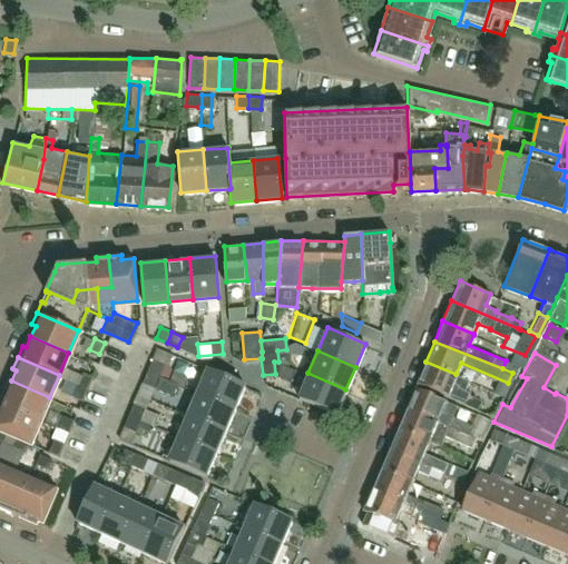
[(148,364),(146,369),(157,374),(162,363),(150,358),(148,364)]
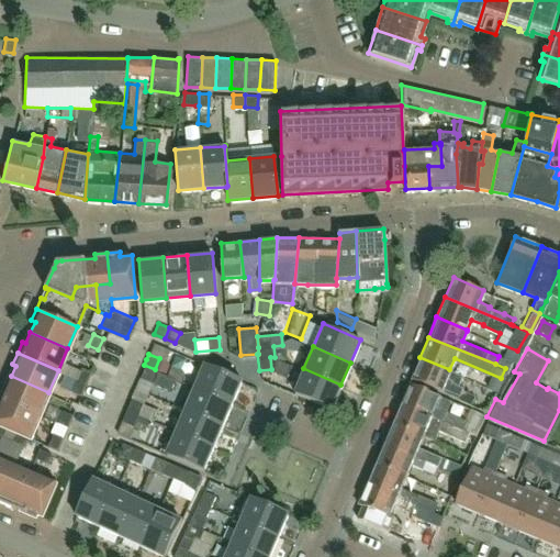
[(457,385),(461,375),(449,370),(449,369),(420,357),(411,377),(469,402),(472,393),(461,388),(462,387),(457,385)]
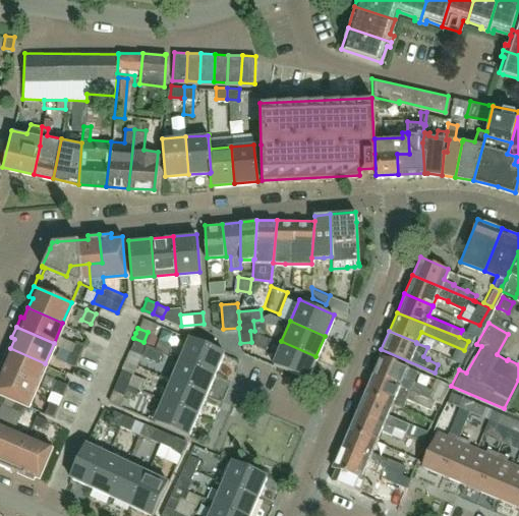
[(214,371),(223,351),(188,337),(180,357),(214,371)]
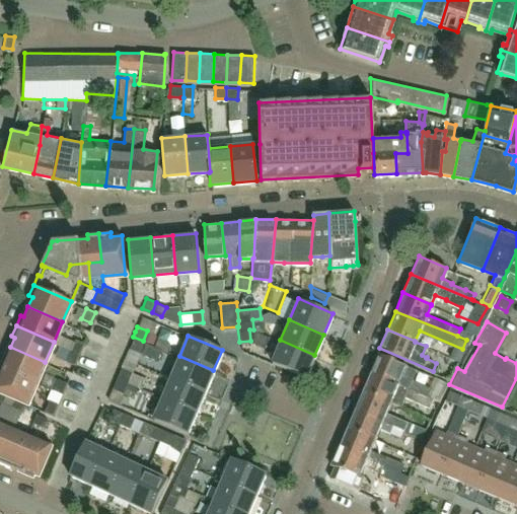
[(73,337),(69,348),(78,351),(82,341),(73,337)]
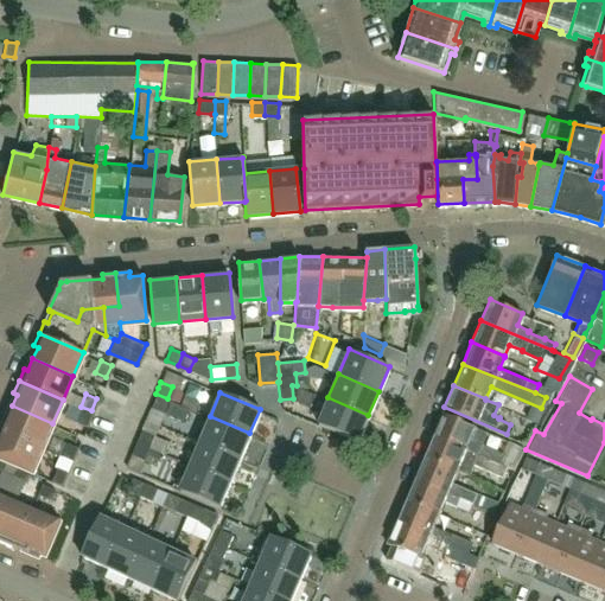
[(167,398),(155,394),(151,406),(163,410),(167,398)]
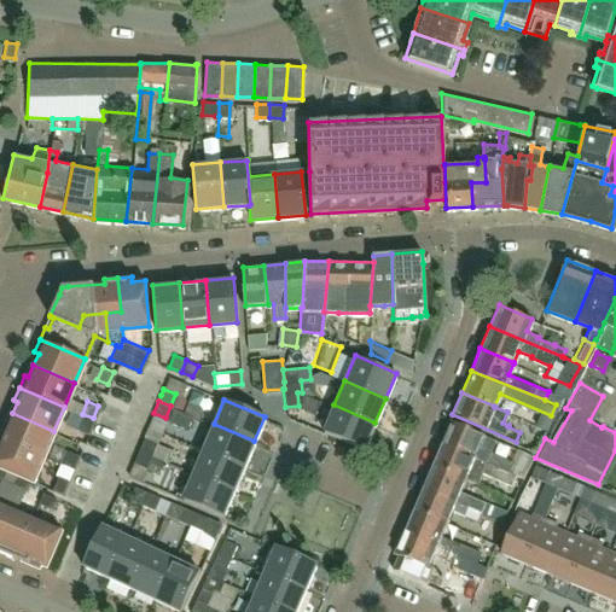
[(364,447),(375,423),(333,404),(324,430),(364,447)]
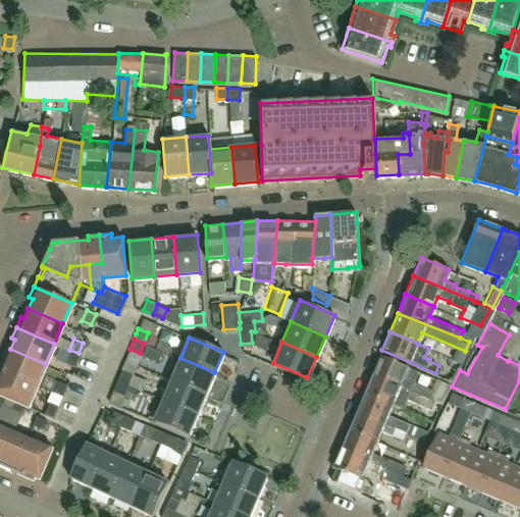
[(144,343),(140,353),(157,360),(161,350),(144,343)]
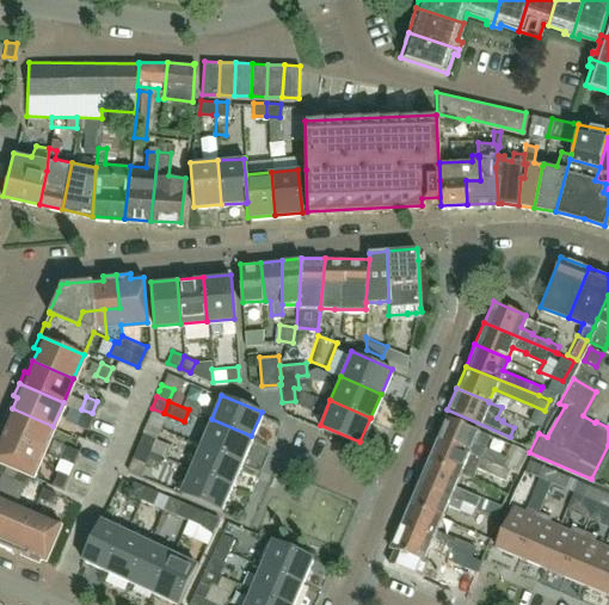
[(43,449),(53,426),(12,408),(7,420),(4,418),(0,427),(0,431),(43,449)]
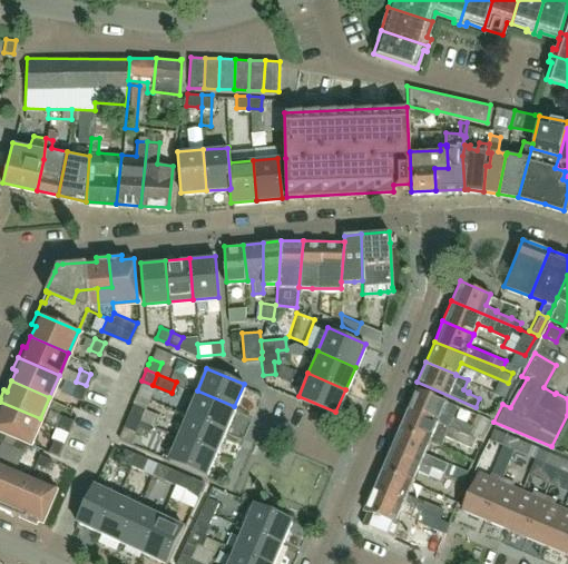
[(86,385),(76,382),(71,393),(81,397),(86,385)]
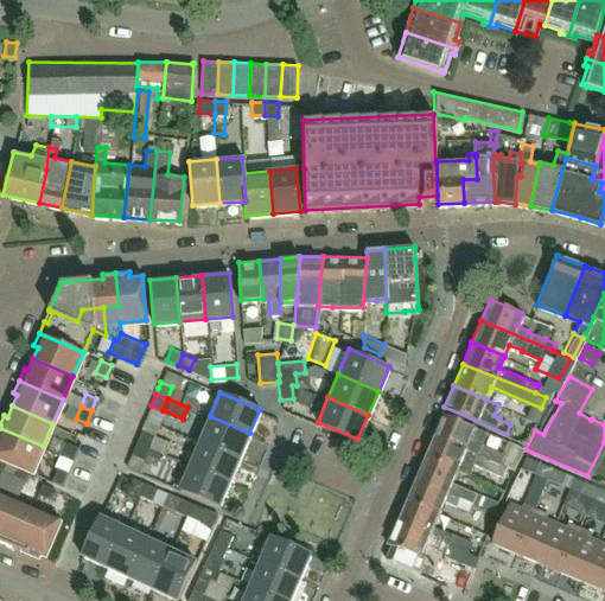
[(433,434),(498,459),(502,451),(481,442),(485,432),(475,427),(475,426),(441,413),(433,434)]
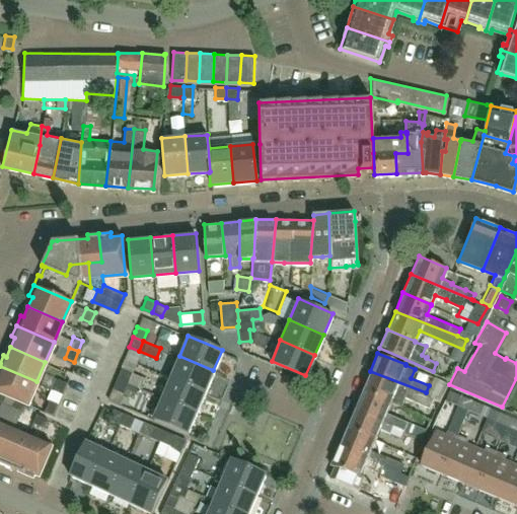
[(205,390),(213,370),(179,356),(170,376),(205,390)]
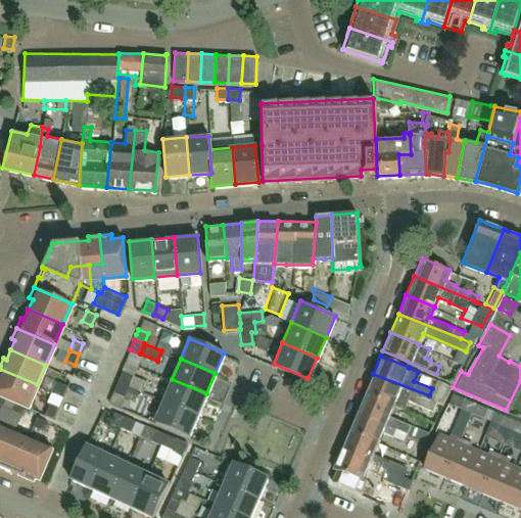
[(28,406),(37,384),(0,369),(0,393),(4,395),(13,399),(25,405),(28,406)]
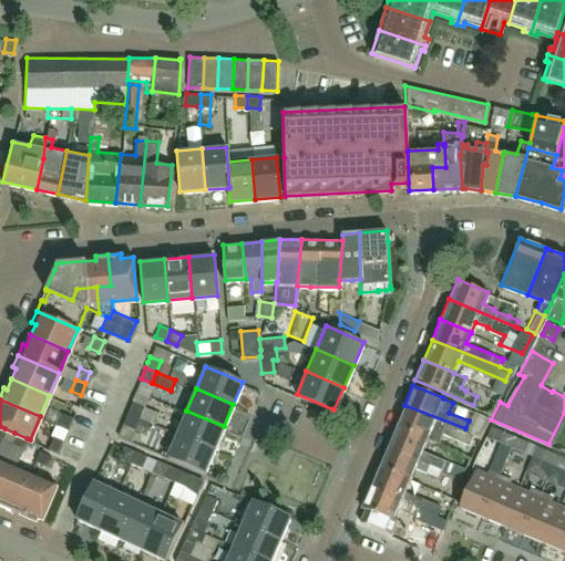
[(131,400),(126,411),(137,416),(142,405),(131,400)]
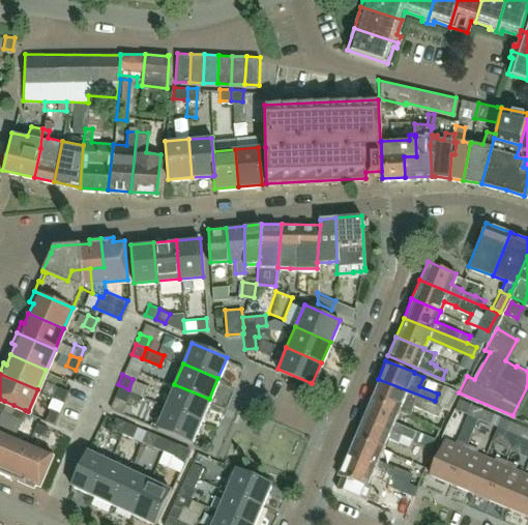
[(436,404),(437,401),(435,401),(378,379),(370,398),(399,410),(408,414),(412,404),(443,418),(447,409),(436,404)]
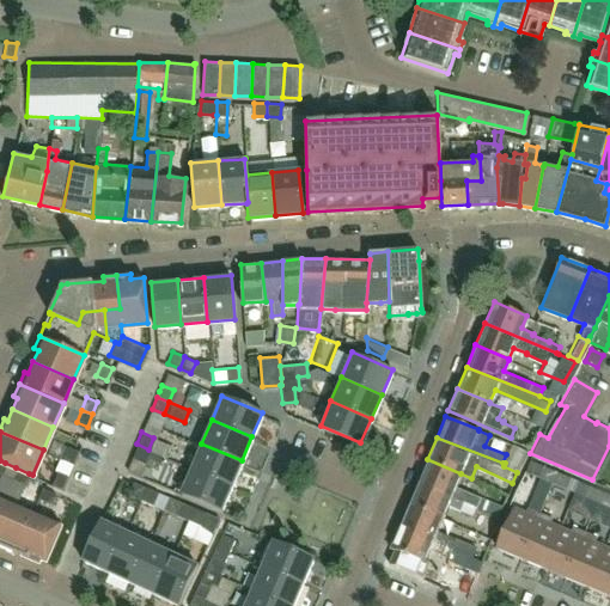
[(148,450),(136,444),(132,457),(144,461),(148,450)]
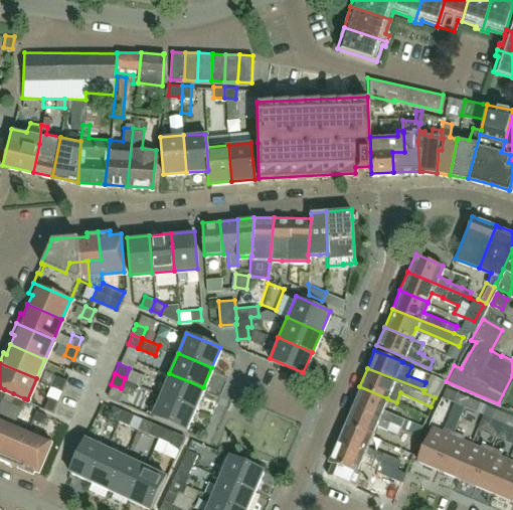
[(194,407),(203,387),(169,373),(161,393),(194,407)]
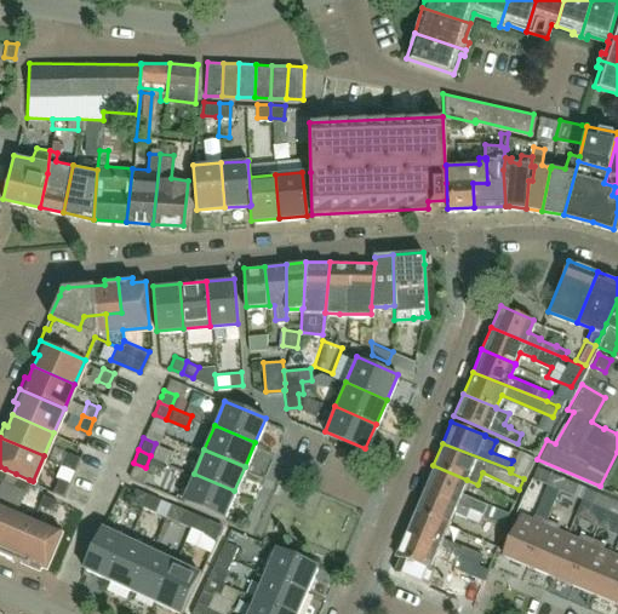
[(73,468),(79,455),(68,451),(62,463),(73,468)]
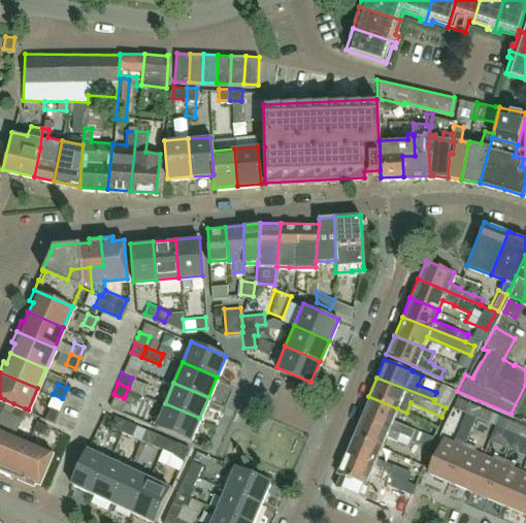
[(393,417),(397,409),(368,396),(361,415),(397,430),(401,421),(393,417)]
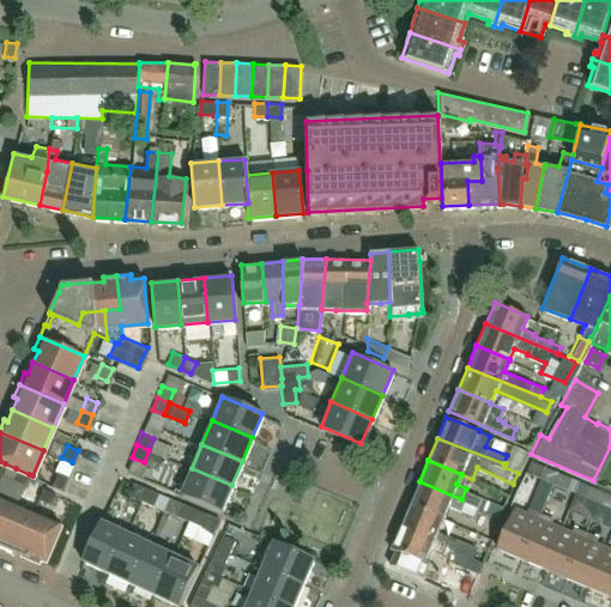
[(552,481),(556,471),(543,466),(538,475),(552,481)]
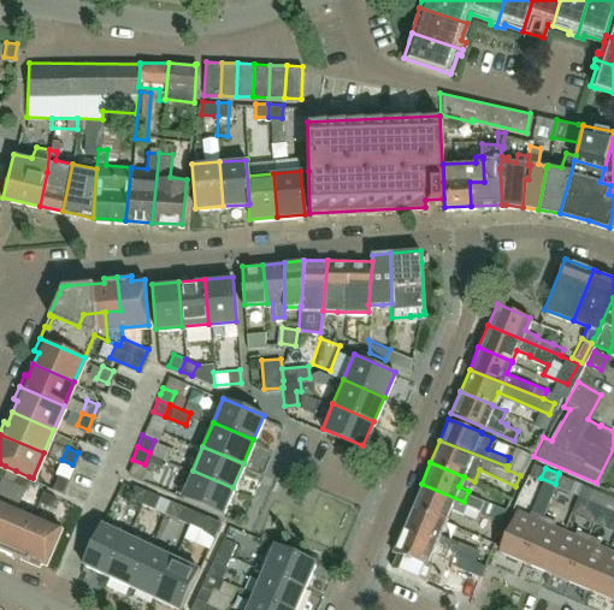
[(12,480),(25,486),(29,477),(16,471),(12,480)]
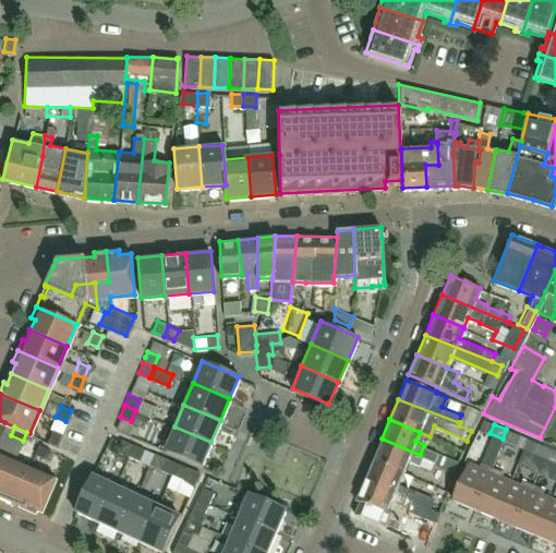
[(202,465),(210,442),(174,427),(165,449),(202,465)]
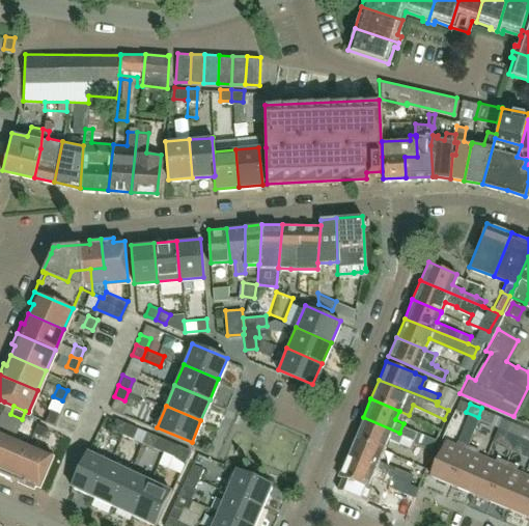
[(49,408),(44,418),(53,422),(57,412),(49,408)]
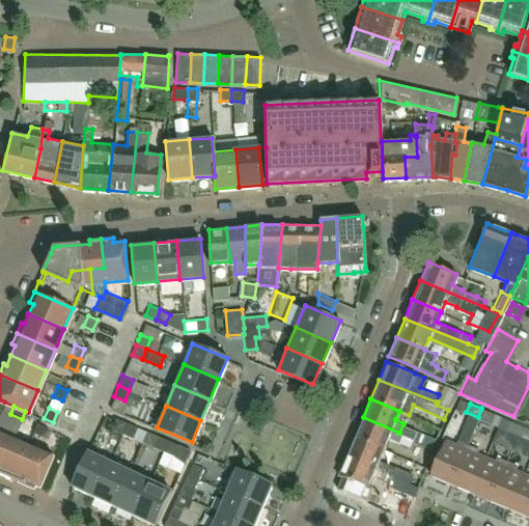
[(481,408),(478,417),(491,422),(494,414),(481,408)]
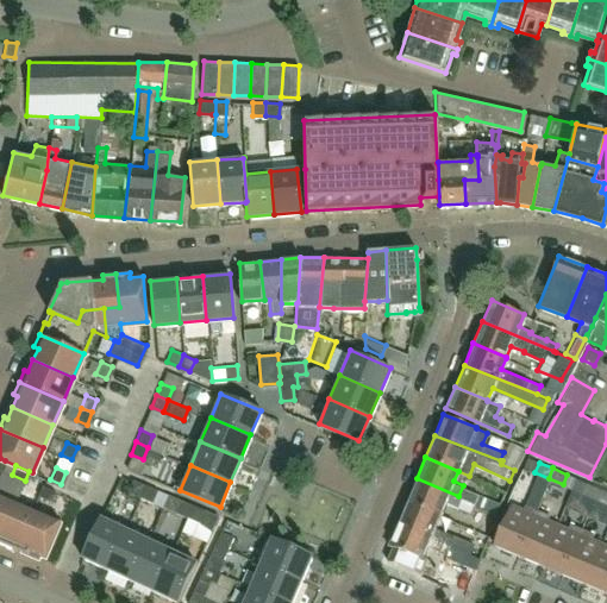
[(138,495),(144,483),(131,478),(126,490),(138,495)]
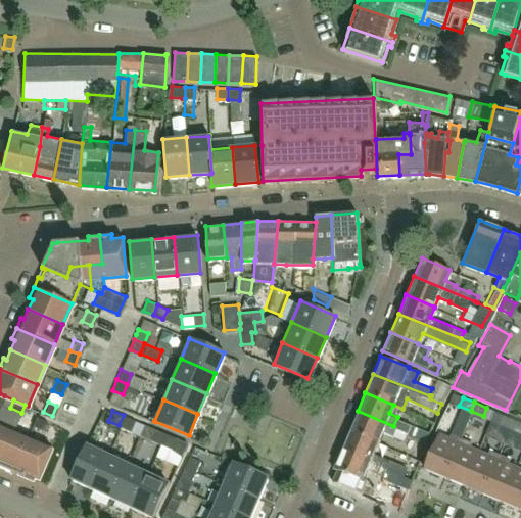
[(393,426),(358,411),(349,429),(378,440),(382,430),(424,449),(427,441),(424,439),(406,432),(393,427),(393,426)]
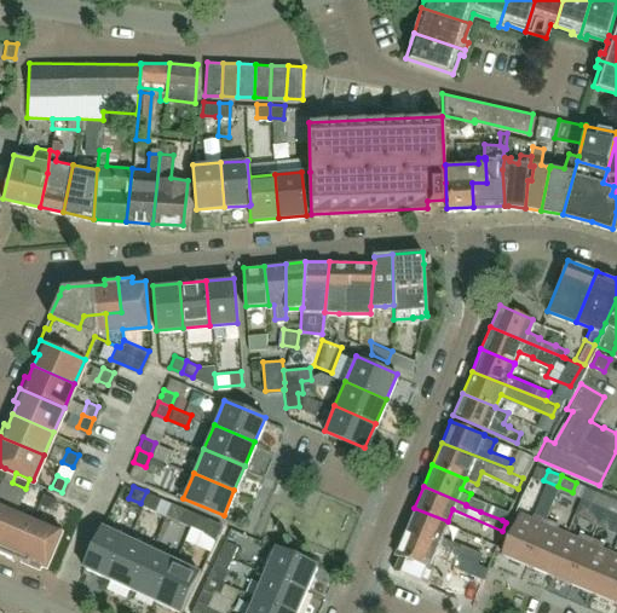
[(594,490),(589,499),(603,505),(607,495),(594,490)]
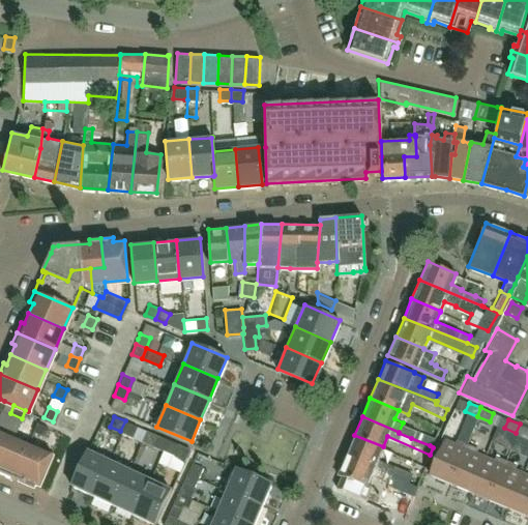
[(130,435),(136,425),(125,420),(120,431),(130,435)]
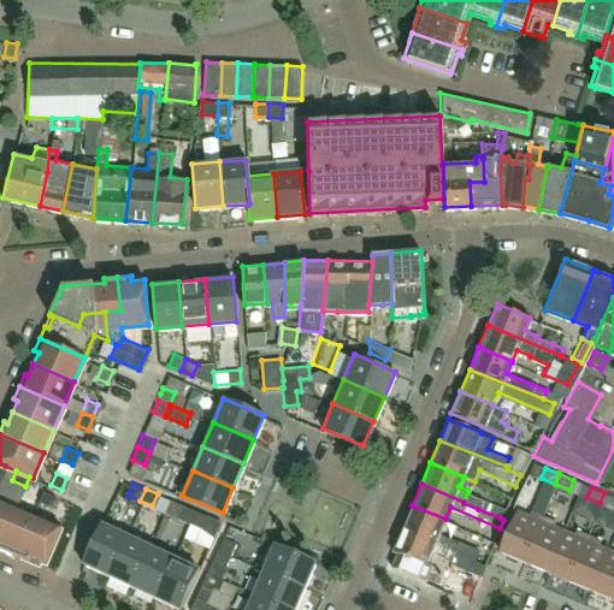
[(40,491),(36,501),(49,505),(53,496),(40,491)]
